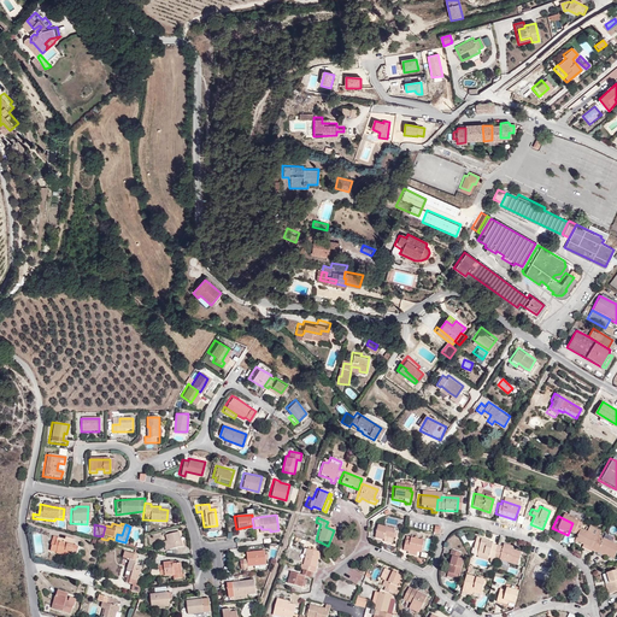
[(391,539),(392,530),(374,527),(371,539),(382,541),(383,538),(391,539)]
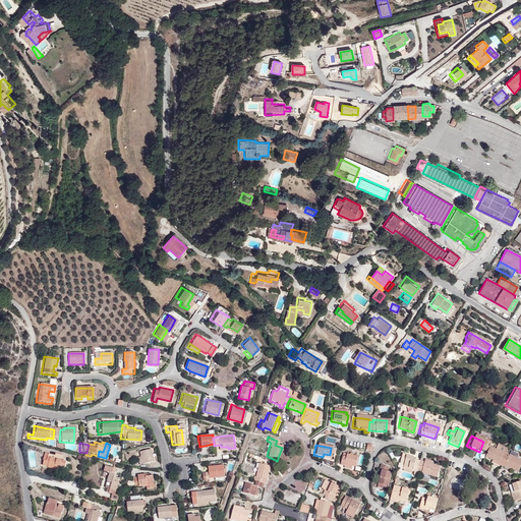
[(150,461),(149,454),(146,455),(146,453),(148,451),(148,447),(135,450),(137,455),(138,463),(150,461)]
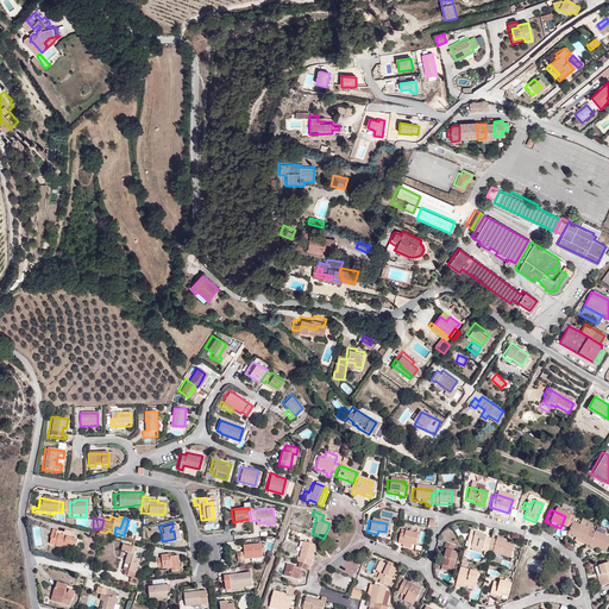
[(584,531),(585,528),(581,526),(578,528),(567,523),(562,534),(570,538),(578,542),(584,531)]
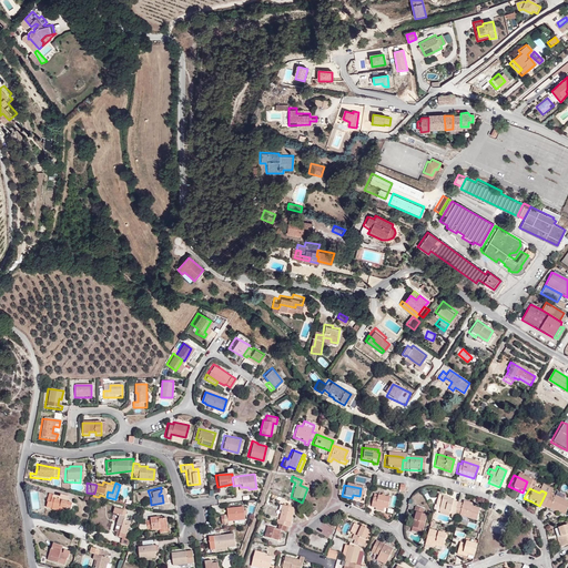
[(452,514),(454,504),(439,499),(440,496),(434,494),(430,505),(436,507),(435,508),(447,511),(446,515),(450,516),(452,514)]
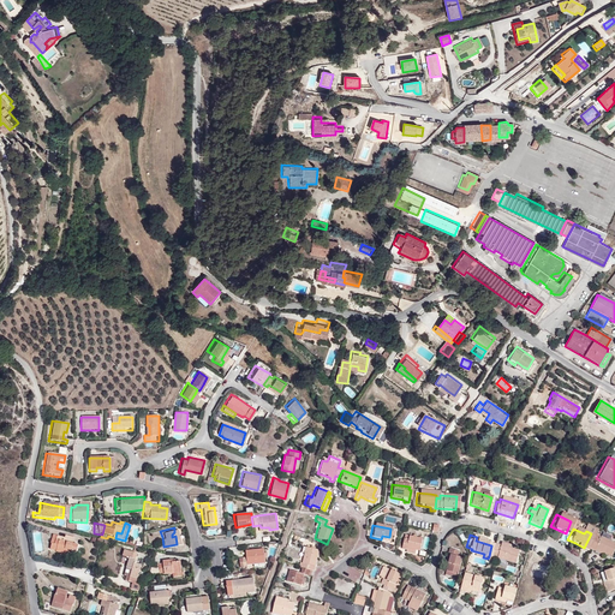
[(73,547),(75,539),(66,536),(64,539),(58,538),(57,542),(73,547)]
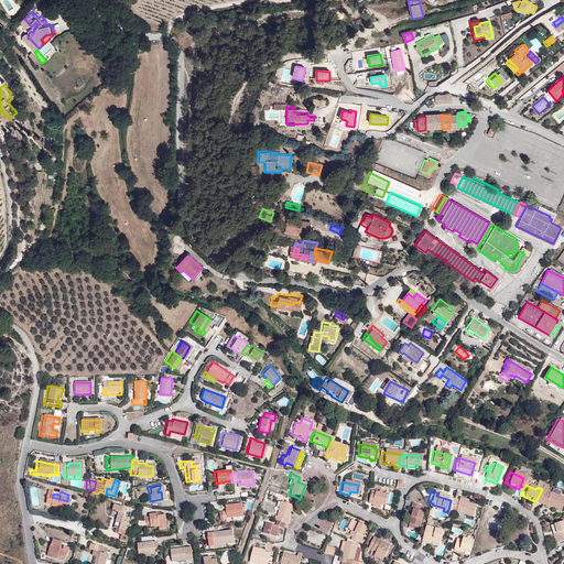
[(553,511),(559,500),(541,491),(535,502),(534,505),(539,507),(540,505),(546,508),(553,511)]
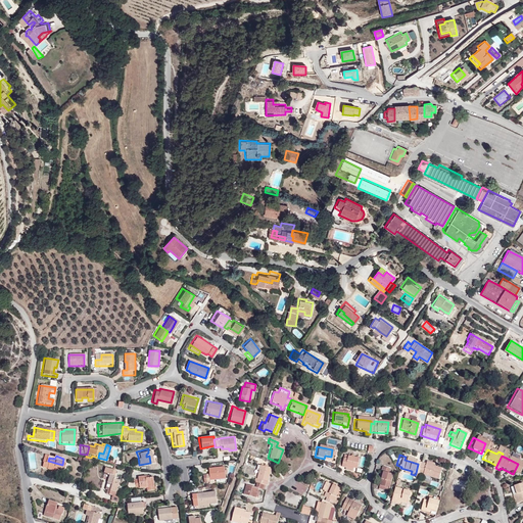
[(60,473),(62,465),(48,461),(49,458),(44,457),(42,463),(44,464),(42,469),(47,470),(47,471),(52,472),(53,471),(60,473)]
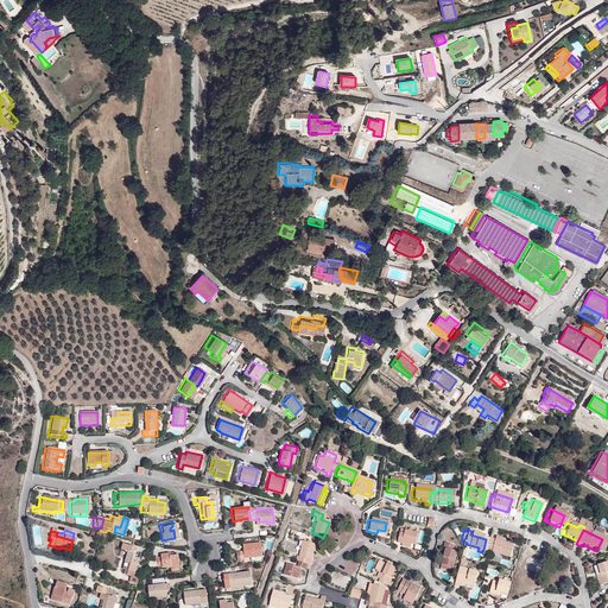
[(412,545),(413,534),(410,533),(409,532),(403,531),(400,532),(397,531),(393,544),(400,545),(400,543),(412,545)]
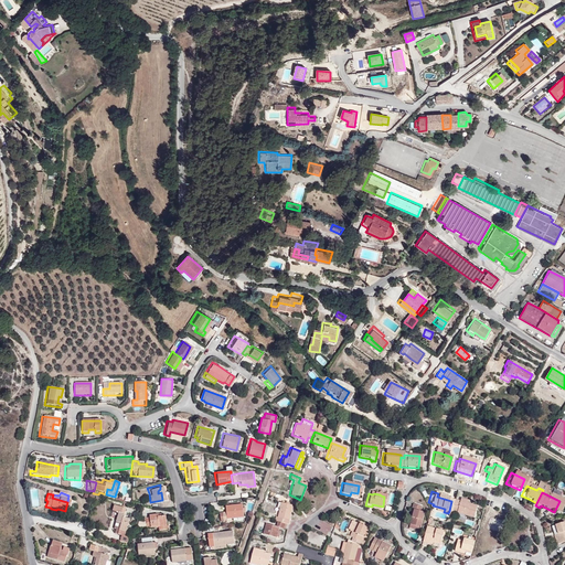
[(283,504),(285,499),(276,496),(274,501),(279,503),(283,504)]
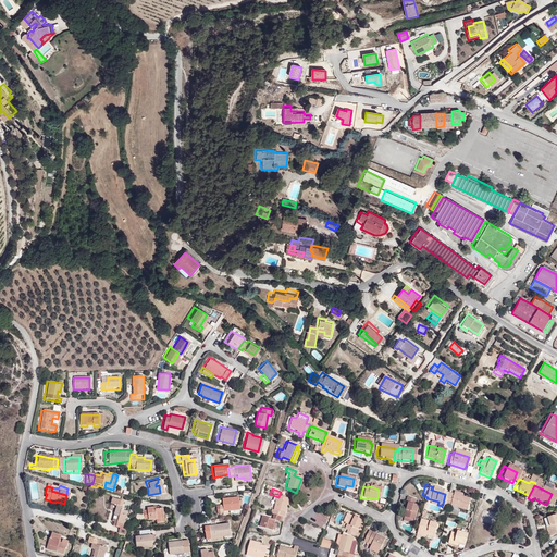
[(465,512),(468,498),(462,497),(461,499),(459,498),(449,495),(445,494),(443,504),(445,504),(445,506),(465,512)]
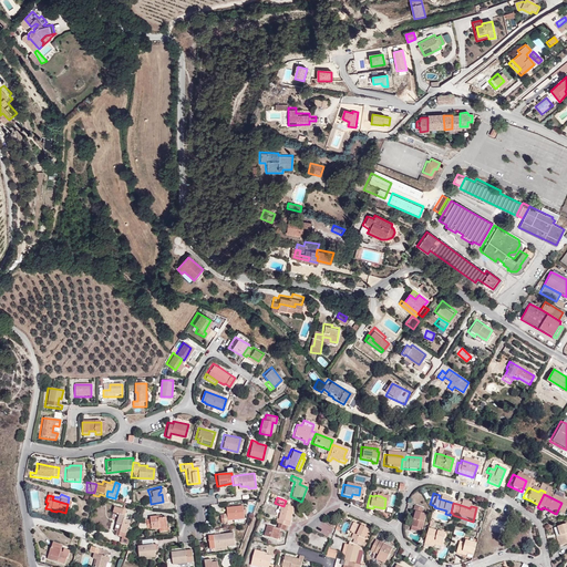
[(243,518),(241,505),(223,507),(224,514),(218,514),(219,524),(225,523),(225,526),(230,525),(230,519),(243,518)]
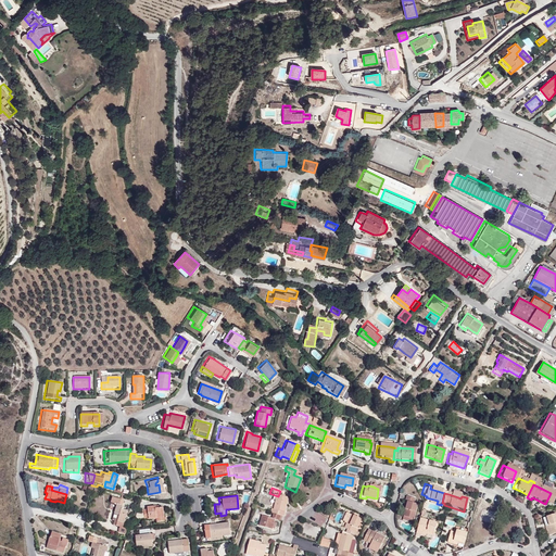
[(280,517),(286,498),(275,495),(270,508),(268,507),(267,513),(269,514),(277,516),(279,516),(280,517)]
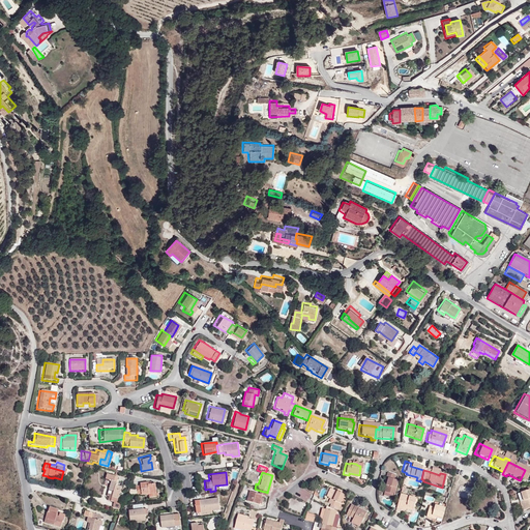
[(392,493),(395,480),(393,479),(394,475),(383,472),(382,477),(385,477),(383,484),(382,491),(392,493)]
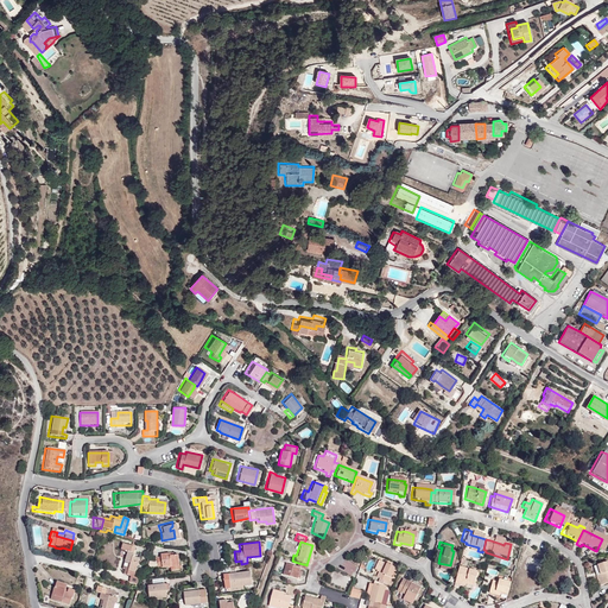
[(132,577),(137,558),(132,557),(134,549),(120,545),(118,552),(125,553),(121,564),(126,565),(125,571),(124,576),(127,578),(126,583),(134,586),(135,578),(132,577)]
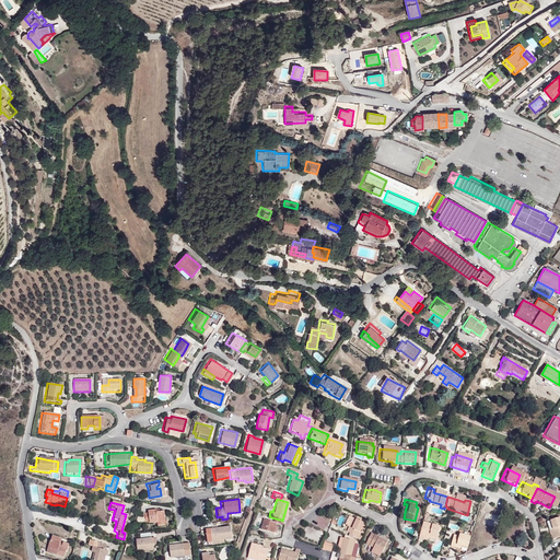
[(162,521),(161,510),(156,511),(156,508),(144,509),(144,512),(140,513),(141,523),(154,522),(162,521)]
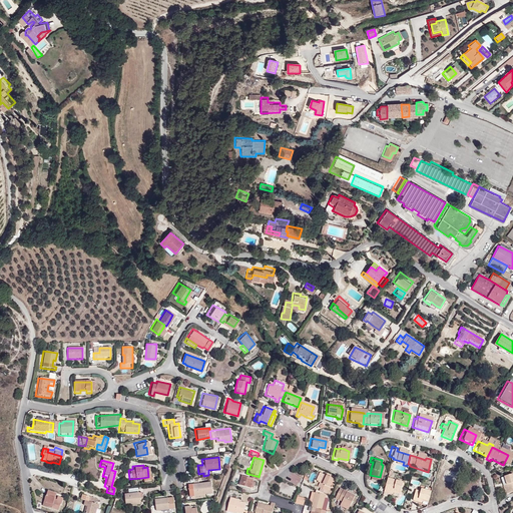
[(129,479),(128,470),(124,470),(120,479),(129,479)]
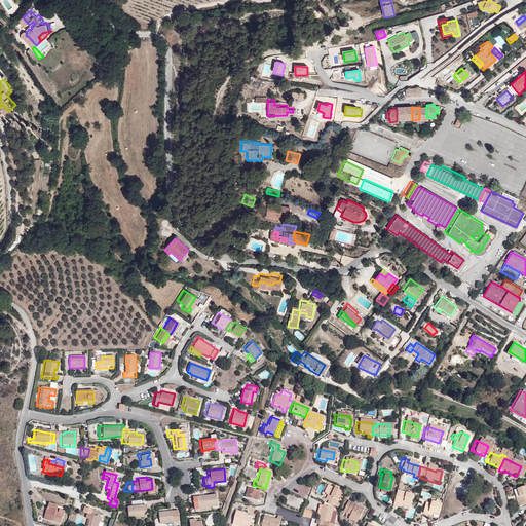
[(254,500),(254,499),(256,494),(257,491),(261,492),(262,488),(255,486),(254,490),(245,488),(242,497),(254,500)]
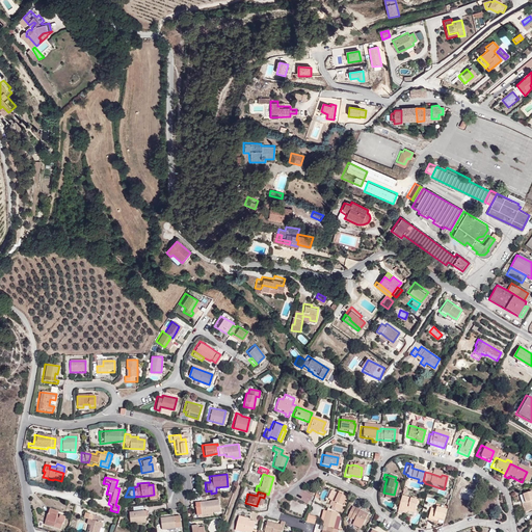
[(334,513),(342,497),(331,491),(325,504),(328,506),(326,509),(331,511),(334,513)]
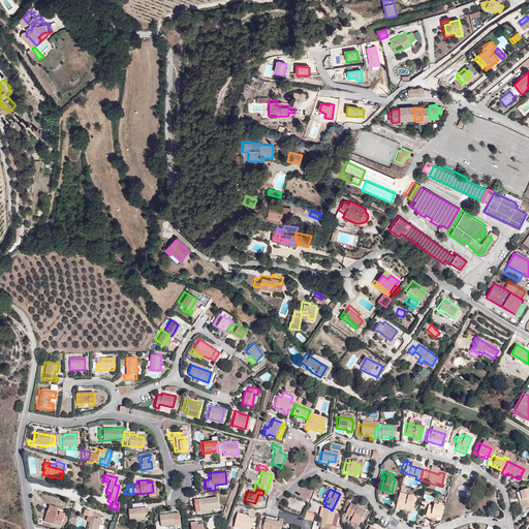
[(409,506),(413,495),(398,490),(393,506),(398,508),(399,503),(409,506)]
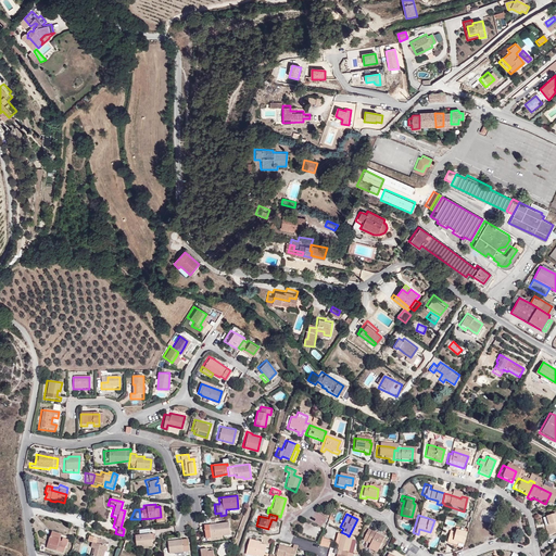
[(555,531),(555,528),(555,523),(554,523),(551,515),(542,517),(544,526),(540,528),(543,536),(555,531)]
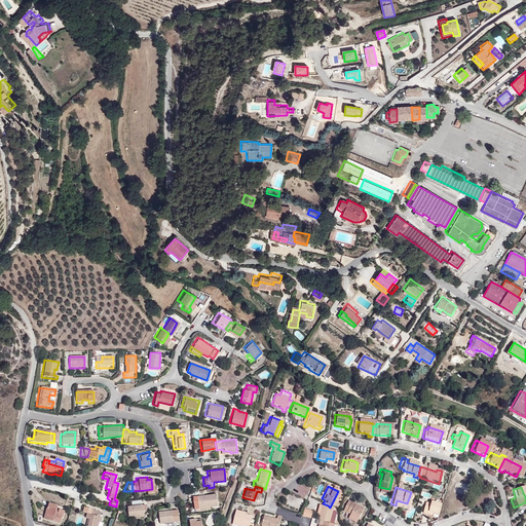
[(218,504),(216,493),(190,496),(192,509),(202,506),(210,505),(218,504)]
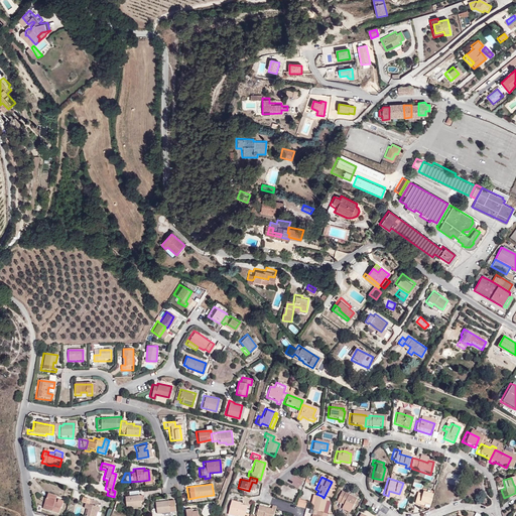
[(347,511),(353,499),(339,491),(333,501),(342,506),(341,508),(347,511)]
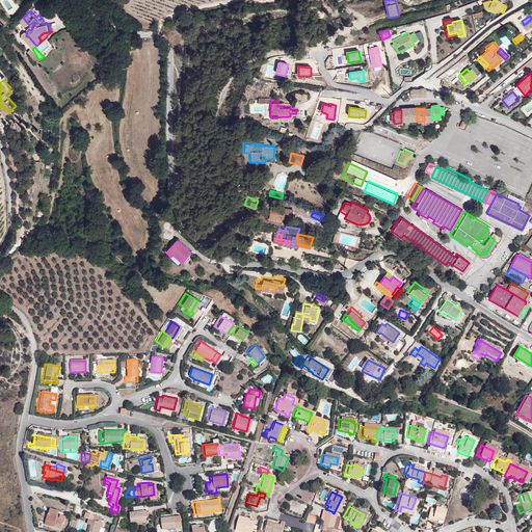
[(440,521),(442,510),(432,507),(428,517),(434,521),(435,520),(440,521)]
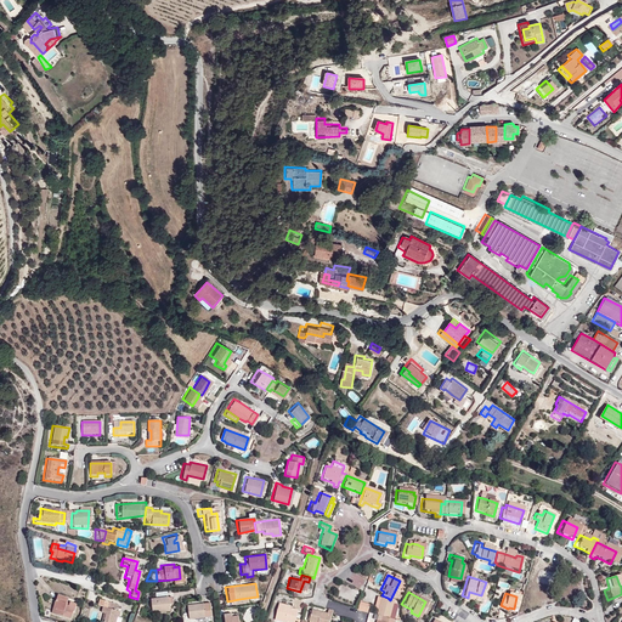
[(68,621),(74,605),(67,603),(68,599),(55,595),(50,609),(56,611),(55,617),(68,621)]
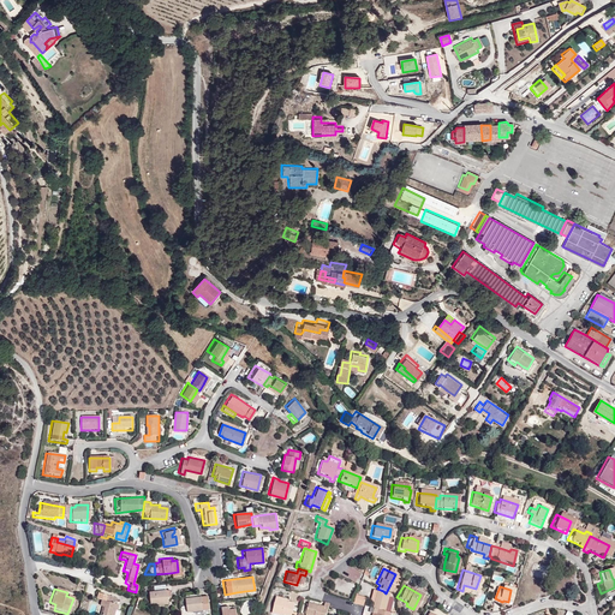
[(383,611),(388,593),(374,590),(374,592),(370,604),(370,609),(376,610),(383,611)]
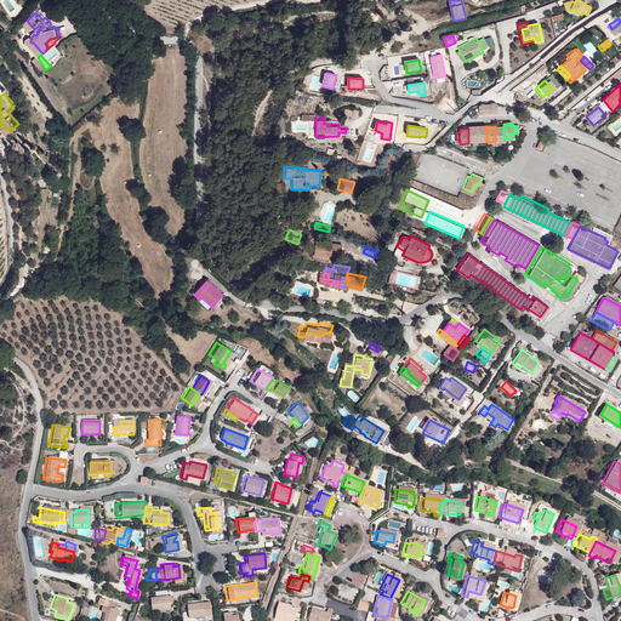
[(169,611),(167,607),(166,597),(149,599),(151,614),(169,611)]
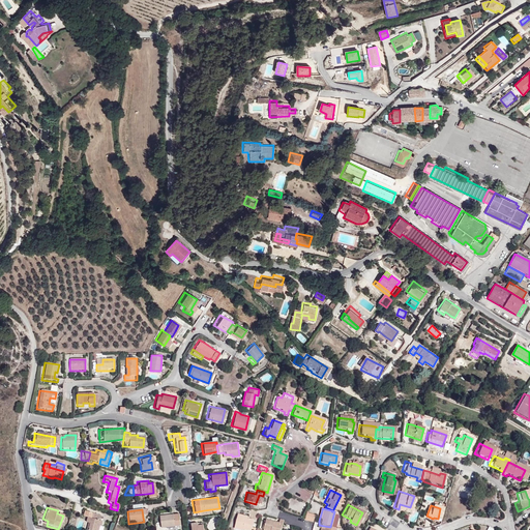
[(97,529),(99,523),(96,522),(98,517),(85,512),(83,518),(84,518),(83,523),(84,523),(87,524),(84,529),(94,529),(95,529),(97,529)]
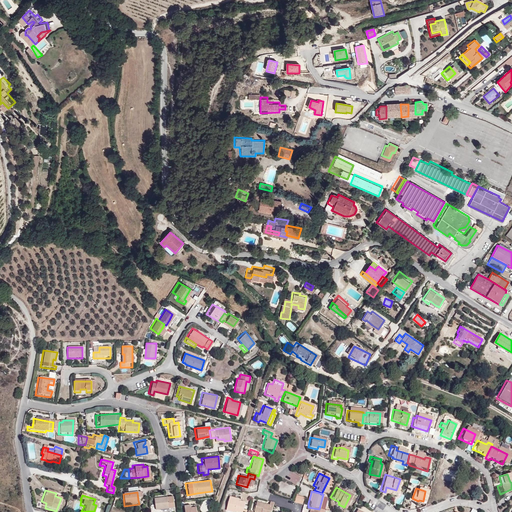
[(301,506),(303,499),(294,496),(292,503),(301,506)]
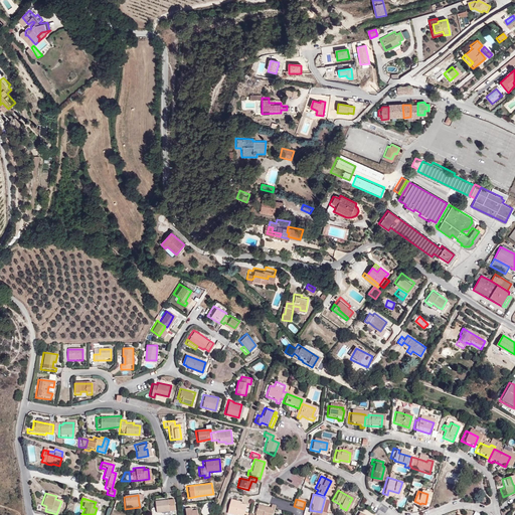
[(240,514),(243,507),(235,505),(235,502),(227,500),(223,514),(240,514)]
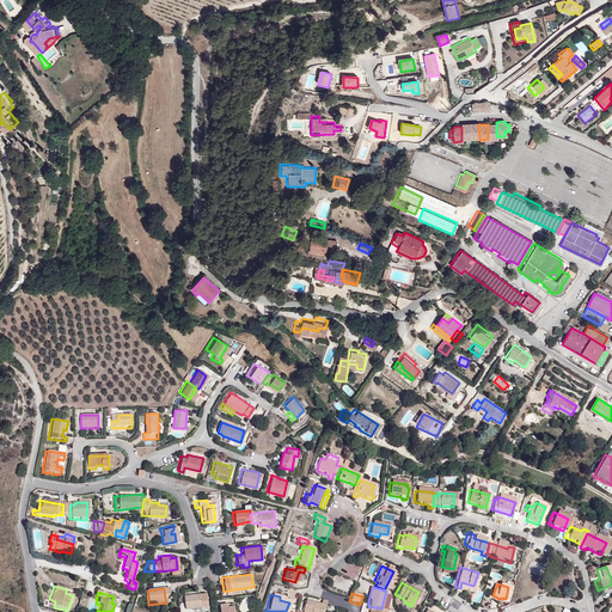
[(184,611),(208,609),(206,595),(191,598),(191,597),(182,598),(183,611),(184,611)]
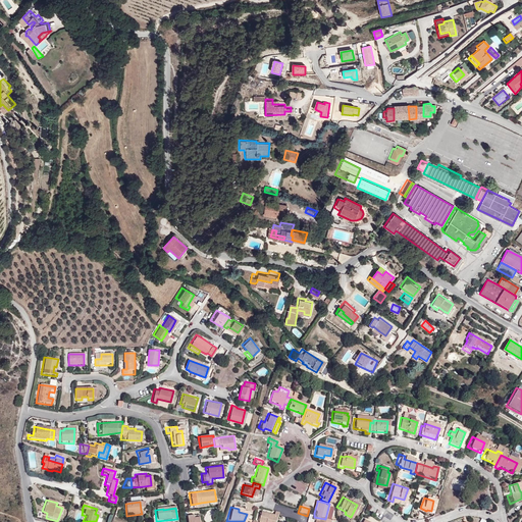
[(273,521),(276,513),(271,512),(270,514),(269,519),(264,518),(265,513),(258,512),(256,521),(259,521),(273,521)]
